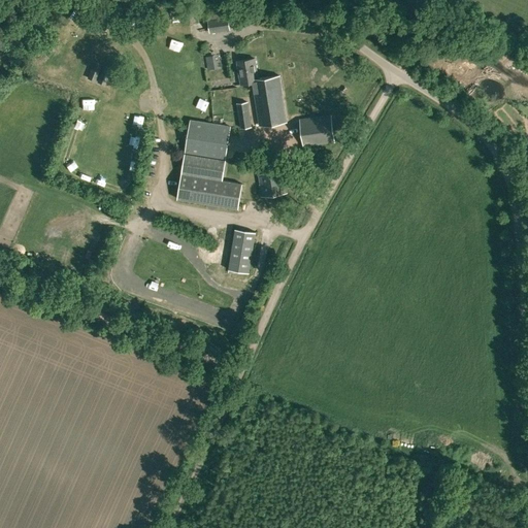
[(231,30),(229,17),(207,20),(210,33),(231,30)]
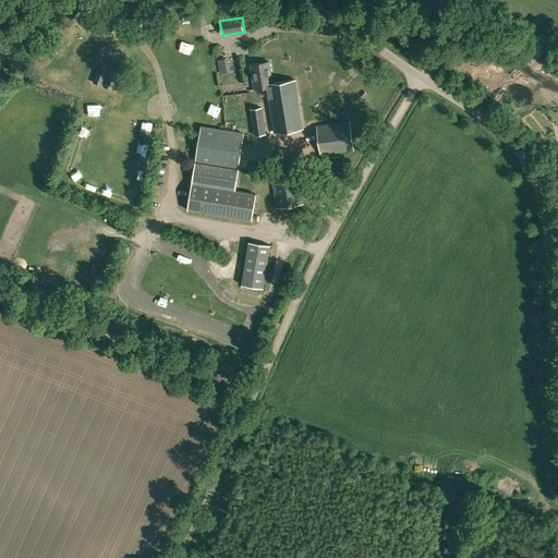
[(218,60),(219,74),(229,72),(227,59),(218,60)]
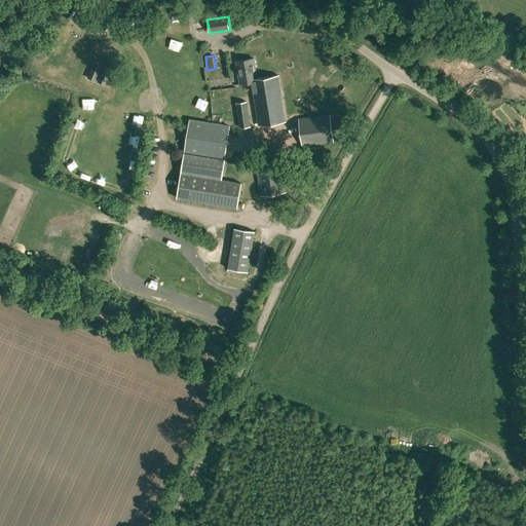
[(252,82),(255,103),(259,125),(286,120),(283,98),(278,75),(257,78),(254,59),(236,62),(239,84),(252,82)]
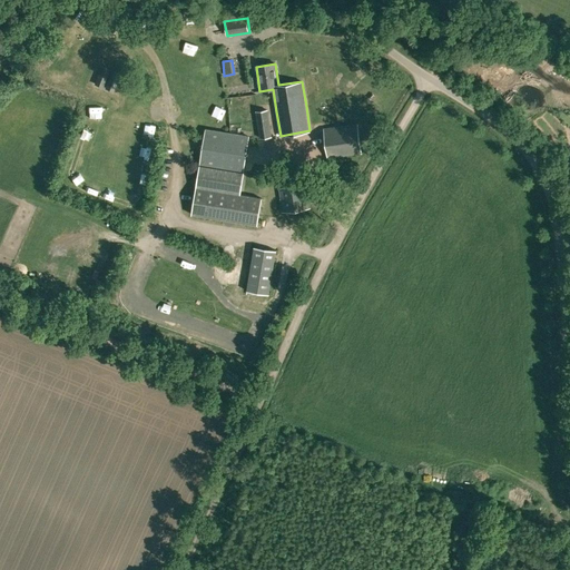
[(273,136),(268,109),(255,111),(259,139),(273,136)]
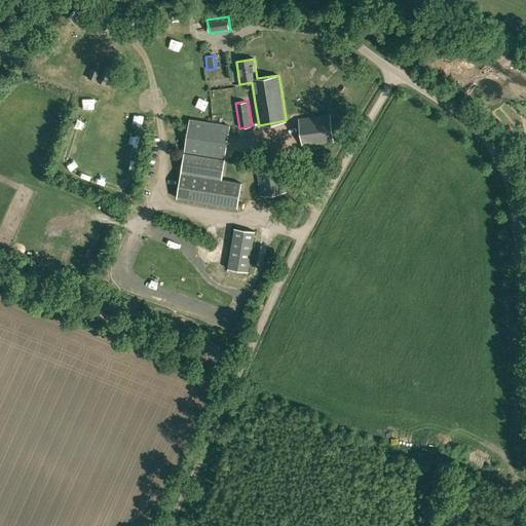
[(302,145),(333,141),(330,115),(299,119),(302,145)]
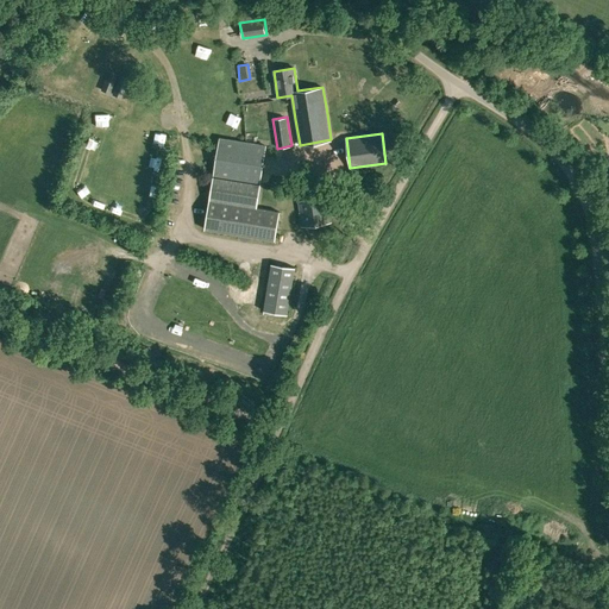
[(276,240),(280,212),(257,208),(267,146),(246,143),(219,138),(205,228),(276,240)]
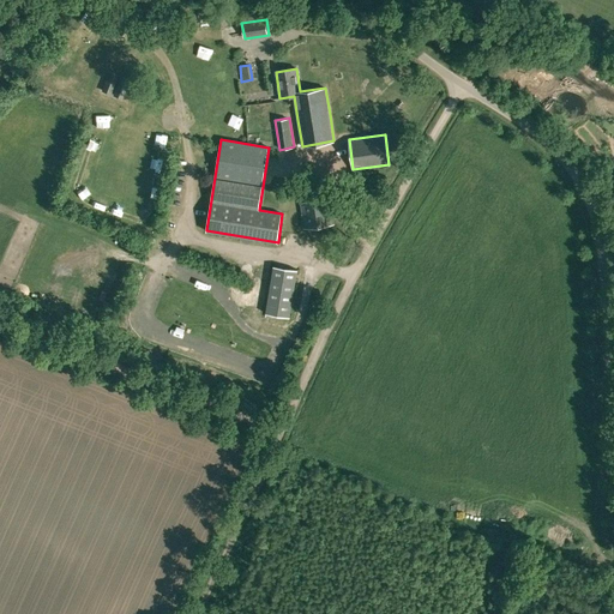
[(333,223),(329,187),(300,192),(305,228),(333,223)]
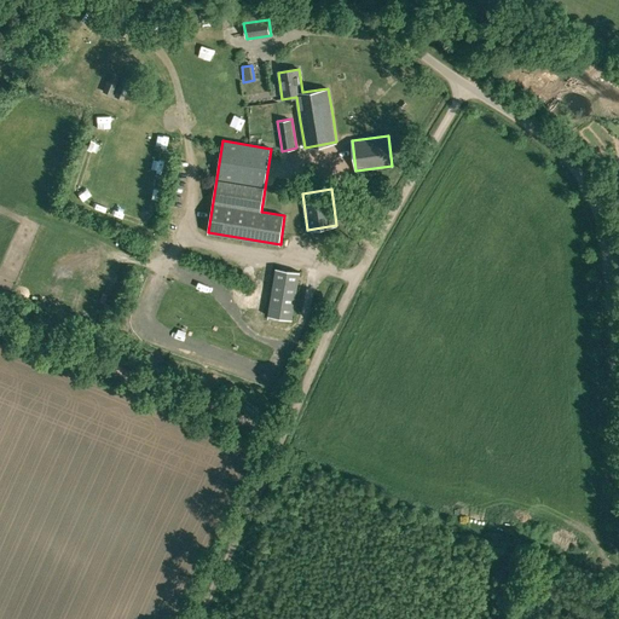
[(300,272),(276,267),(268,317),(293,320),(300,272)]
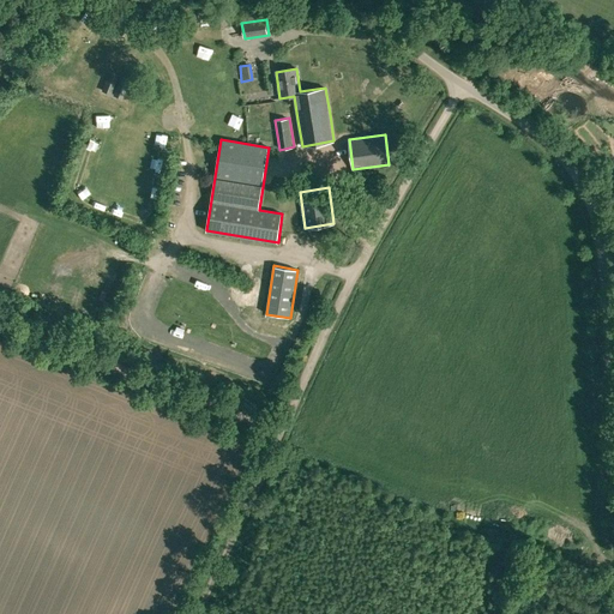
All buildings are outlined.
